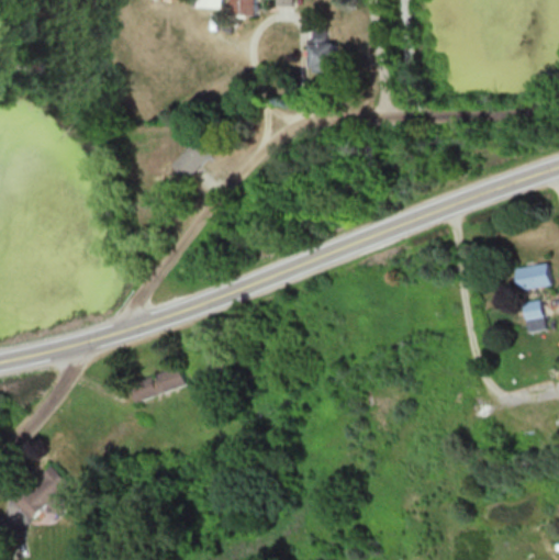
[(221,9),(220,0),(188,0),(188,8),(221,9)]
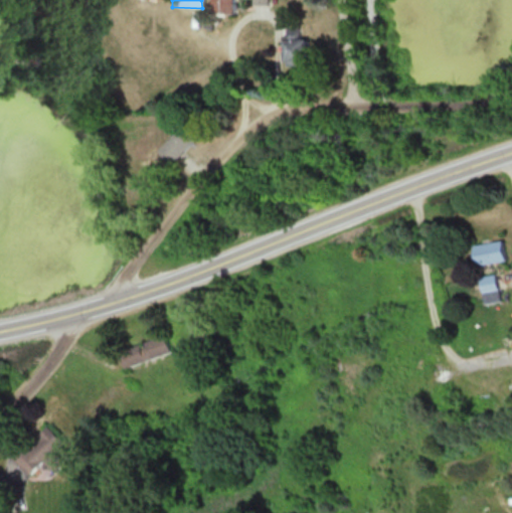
[(231,15),(231,0),(209,0),(209,14),(231,15)]
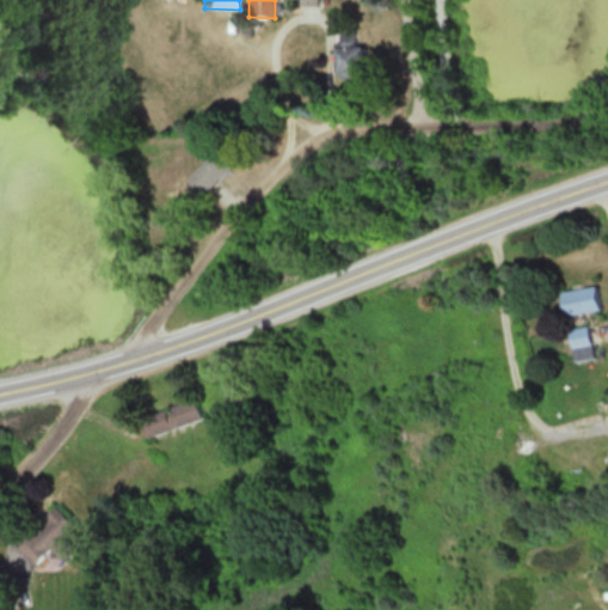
[(363,48),(352,48),(352,35),(337,35),(336,79),(362,79),(363,48)]
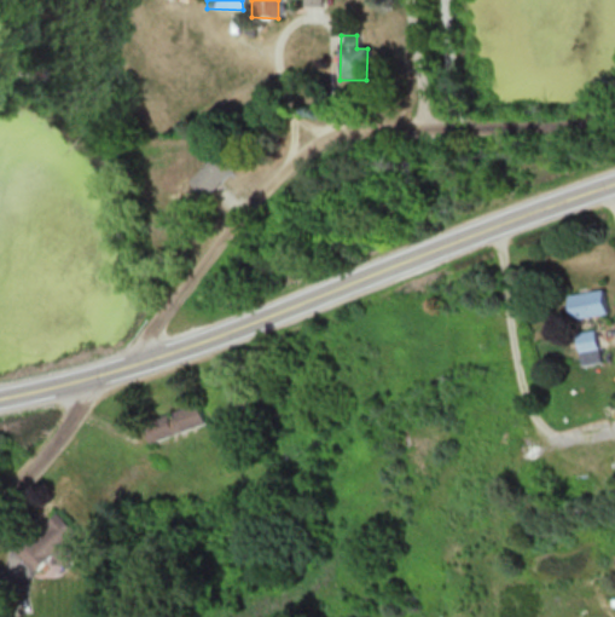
[(189,183),(207,199),(231,171),(214,155),(189,183)]
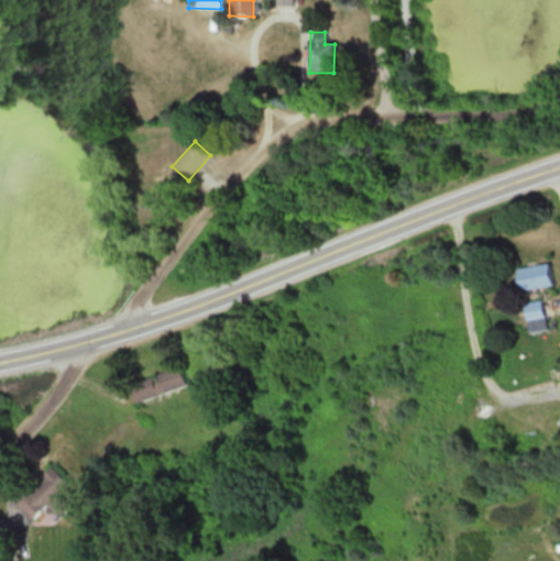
[(550,287),(548,265),(517,268),(518,290),(550,287)]
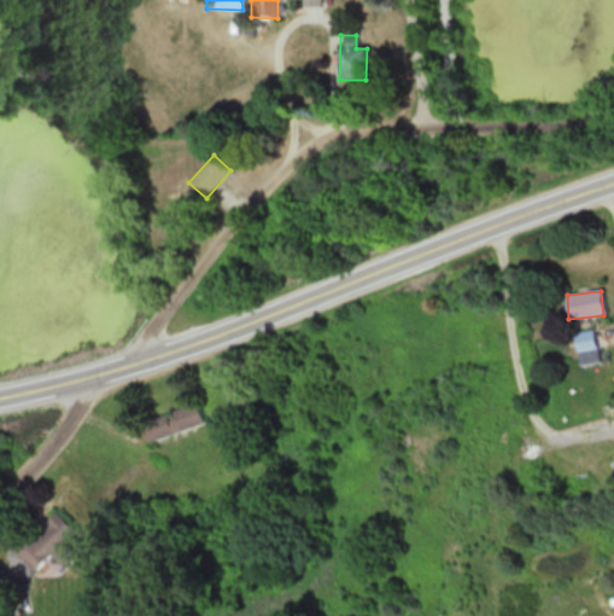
[(578,367),(597,364),(591,331),(572,335),(578,367)]
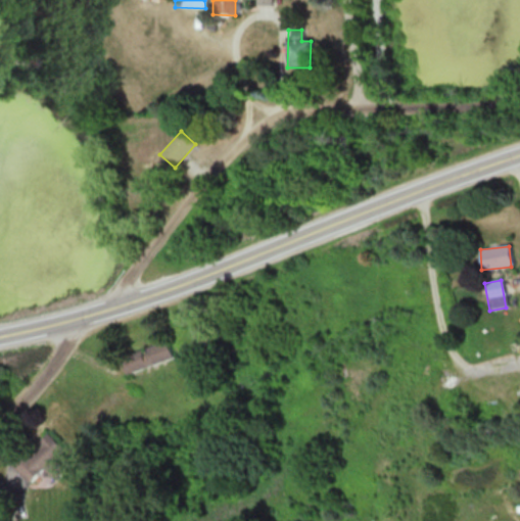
[(124,374),(171,360),(166,341),(141,349),(141,350),(119,358),(124,374)]
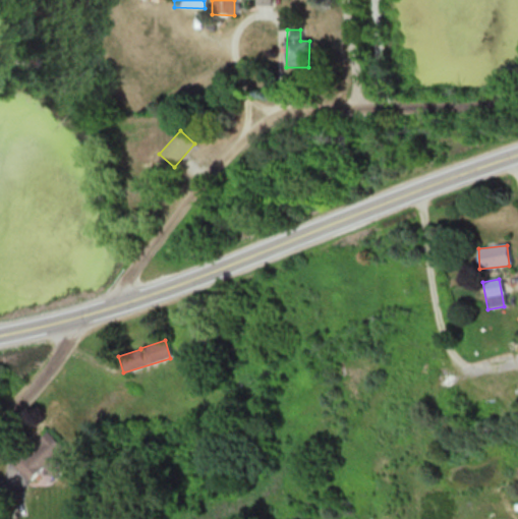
[(27,482),(41,468),(53,480),(63,469),(52,459),(62,448),(46,431),(11,467),(27,482)]
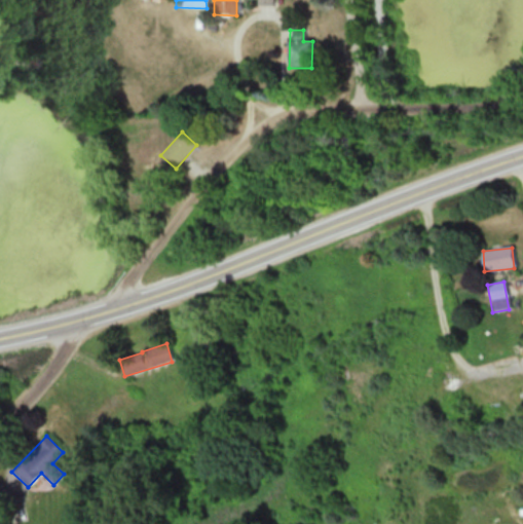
All buildings are outlined.
